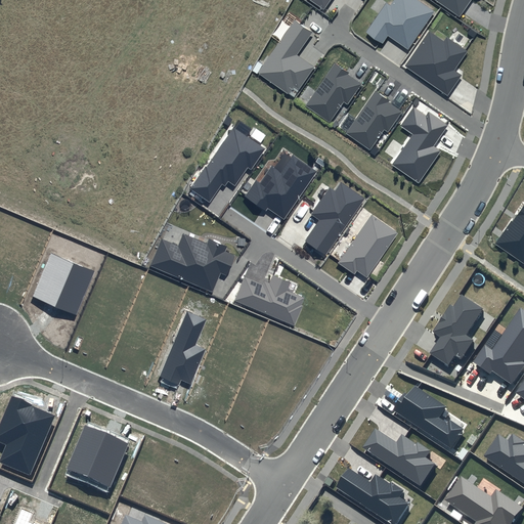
[(310,0),(324,9),(331,0),(310,0)]
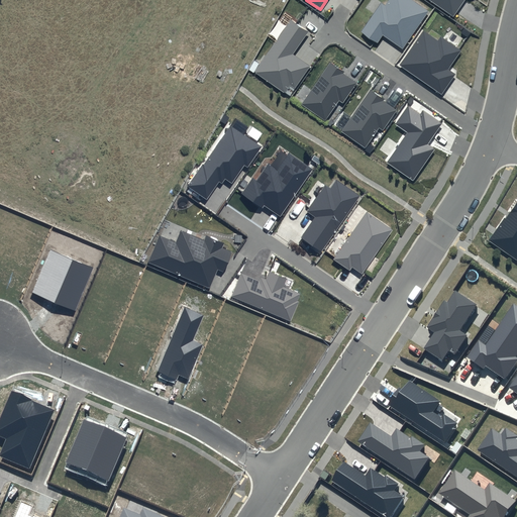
[(428,11),(411,0),(389,0),(386,6),(381,3),(362,31),(378,43),(383,35),(402,48),(428,11)]
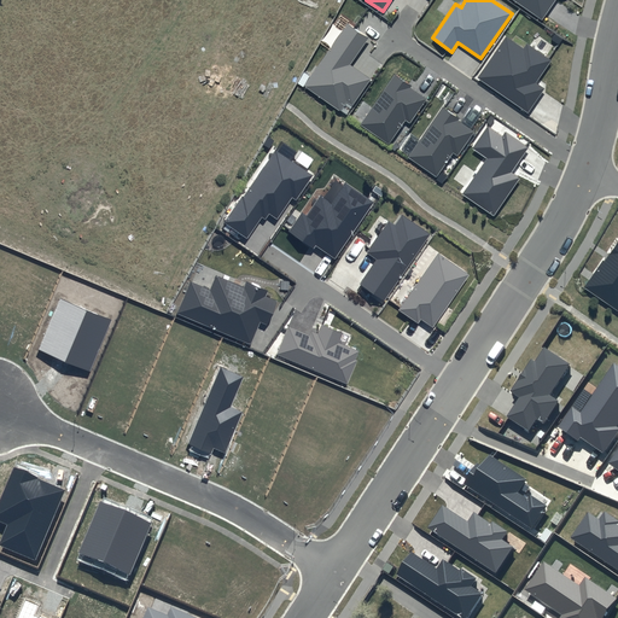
[(513,0),(542,19),(554,0),(513,0)]
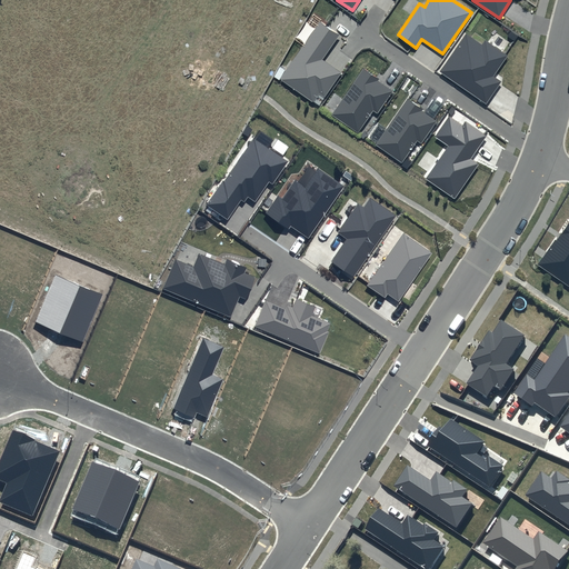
[(340,35),(320,21),(281,79),(319,105),(341,72),(322,60),(340,35)]
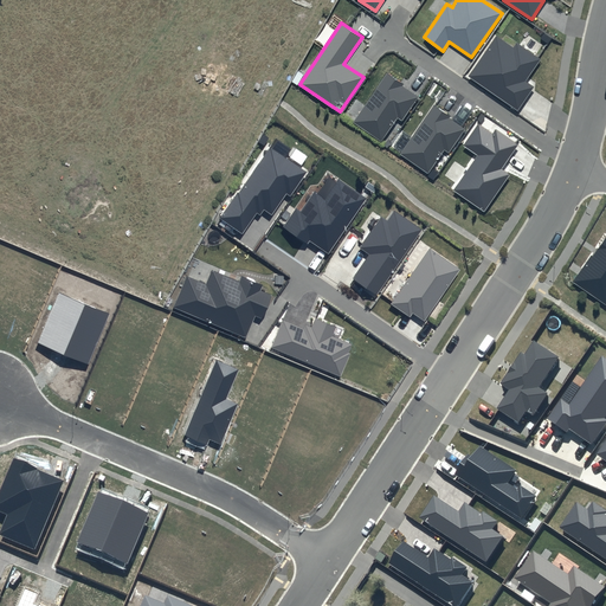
[(541,59),(517,43),(514,47),(496,36),(468,77),(517,110),(534,86),(526,82),(541,59)]
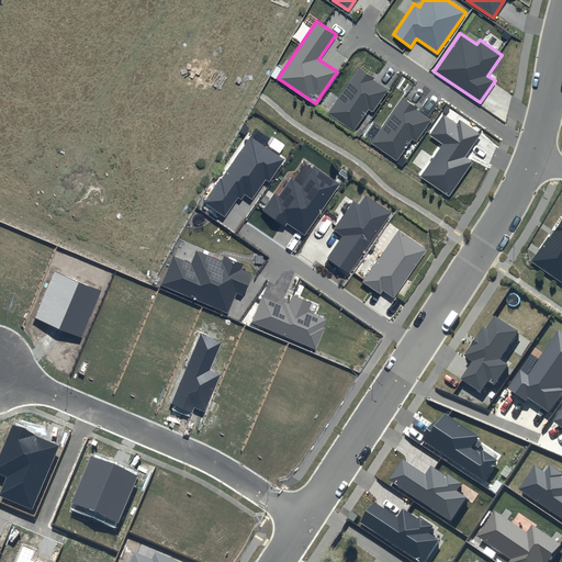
[(375,78),(360,67),(328,113),(353,131),(368,109),(373,112),(388,90),(373,80),(375,78)]
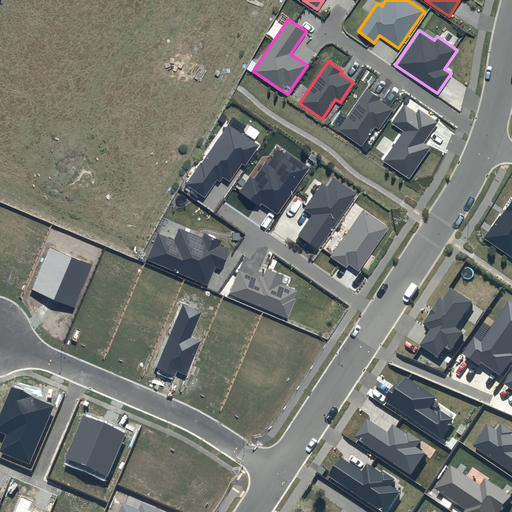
[(381,98),(368,89),(339,130),(362,146),(375,127),(379,130),(393,109),(380,100),(381,98)]
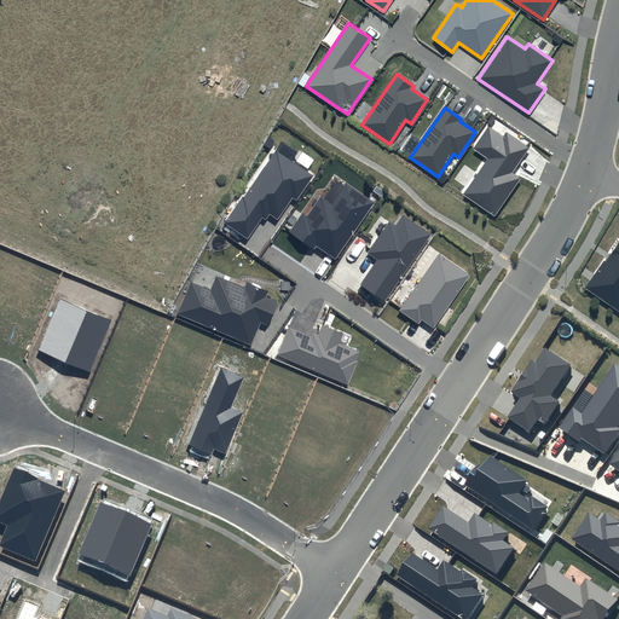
[(530,148),(507,132),(503,137),(489,127),(474,149),(489,158),(463,195),(495,215),(520,178),(513,173),(530,148)]
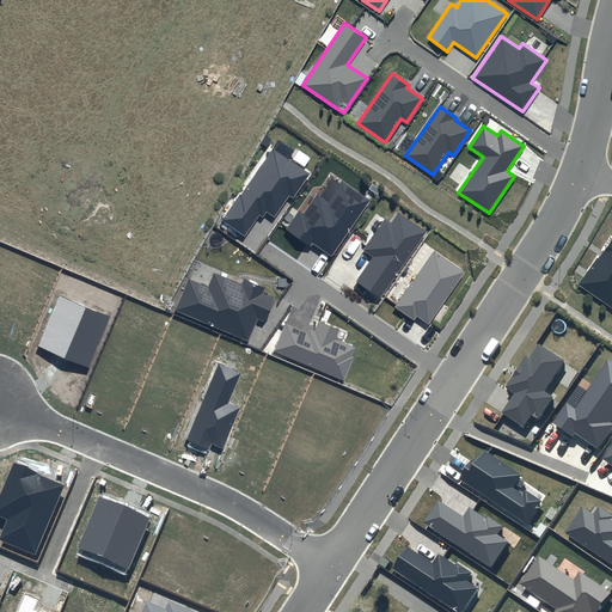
[(312,175),(273,147),(222,220),(245,236),(259,214),(263,218),(267,213),(274,218),(289,196),(294,200),(312,175)]
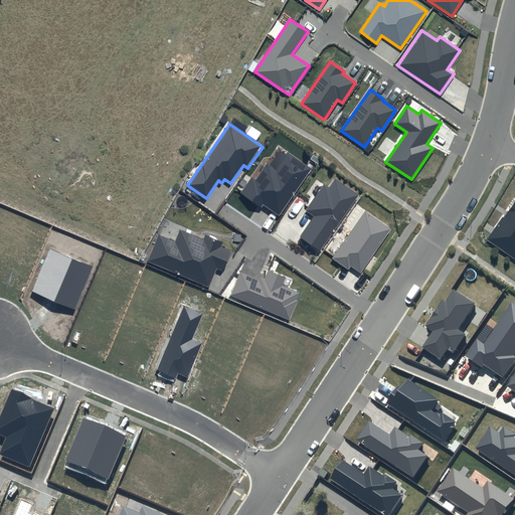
[(313,168),(288,151),(276,169),(268,163),(255,180),(251,177),(240,193),(261,207),(263,204),(280,216),(313,168)]
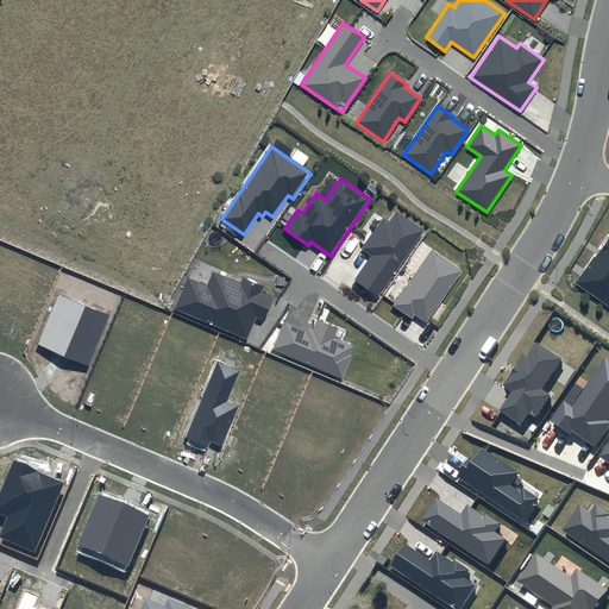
[(424,230),(396,212),(389,221),(383,218),(362,249),(371,256),(355,280),(378,296),(424,230)]
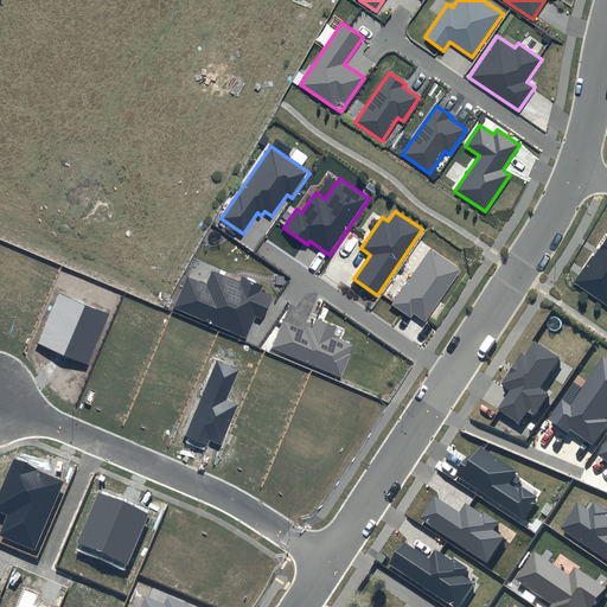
[(606,237),(594,257),(593,256),(574,282),(606,305),(606,237)]
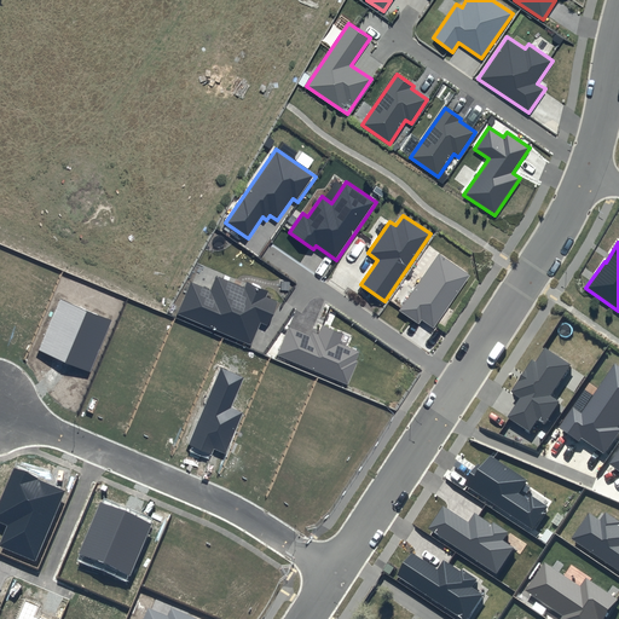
[(470,276),(439,254),(399,311),(418,324),(421,320),(433,329),(470,276)]
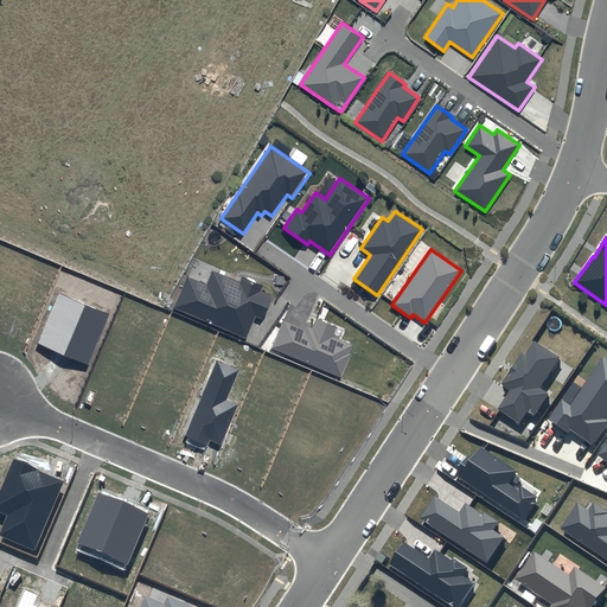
[(206,283),(187,276),(173,308),(247,339),(256,315),(262,318),(272,295),(260,291),(262,285),(242,276),(240,281),(211,269),(206,283)]
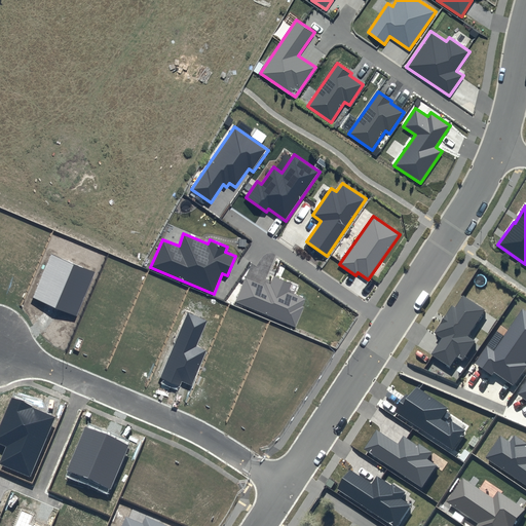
[(96,272),(51,254),(33,298),(77,315),(96,272)]
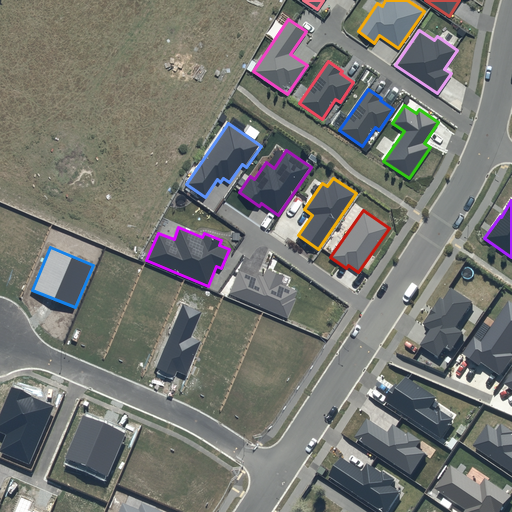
[(284,276),(266,268),(263,276),(258,274),(256,278),(239,270),(230,294),(288,318),(296,299),(294,298),(297,291),(281,284),(284,276)]
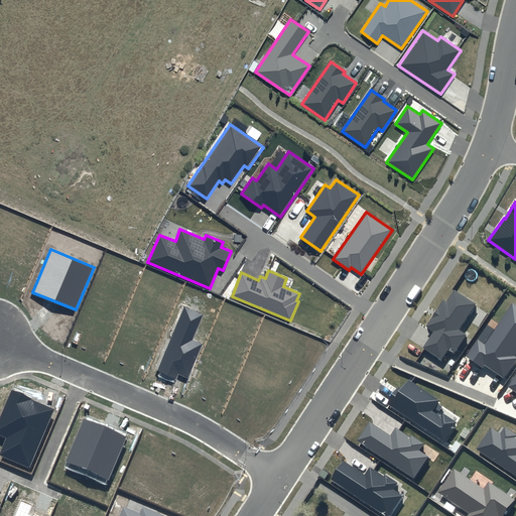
[(476,303),(454,289),(446,301),(443,299),(425,327),(433,332),(423,348),(441,360),(447,350),(454,353),(466,334),(460,330),(476,303)]
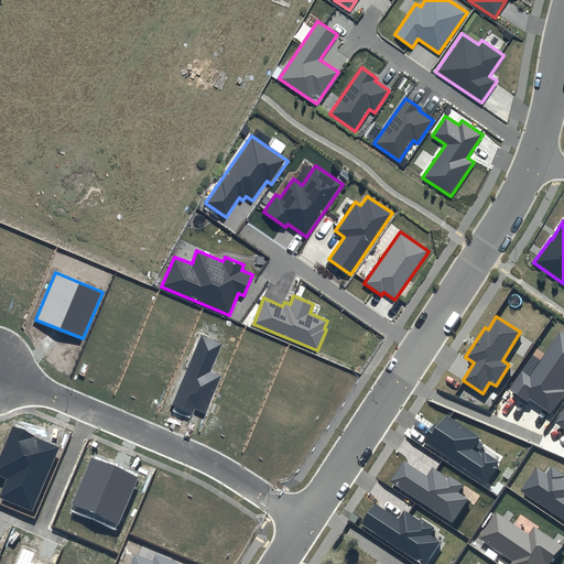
[(563,386),(563,334),(561,332),(530,376),(522,370),(509,389),(528,402),(530,399),(550,413),(563,393),(563,389),(562,388),(563,386)]
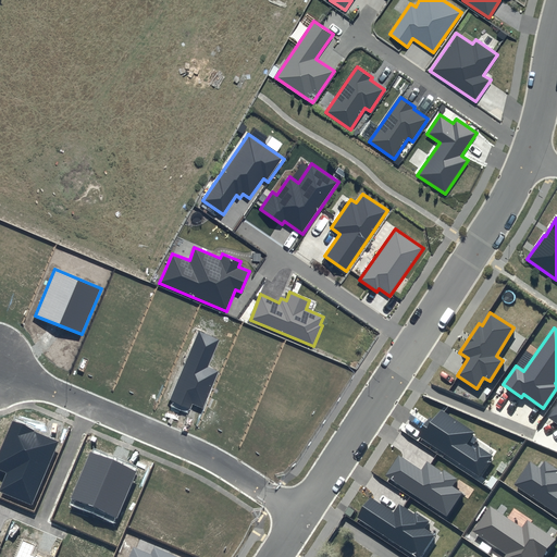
[(198,332),(170,400),(189,409),(192,404),(203,409),(219,372),(208,367),(220,341),(198,332)]
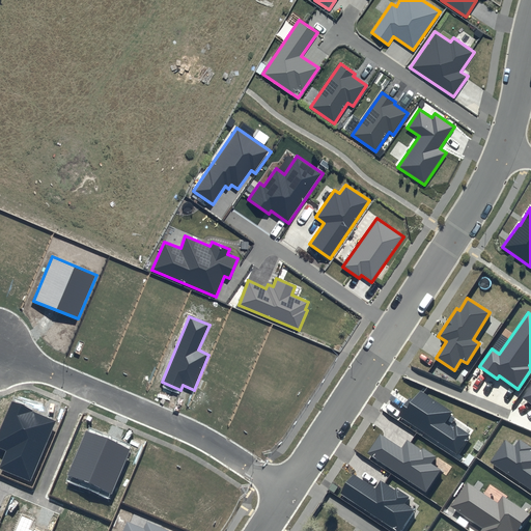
[(453,412),(421,390),(413,401),(411,399),(399,416),(457,454),(471,435),(455,423),(452,427),(445,423),(453,412)]
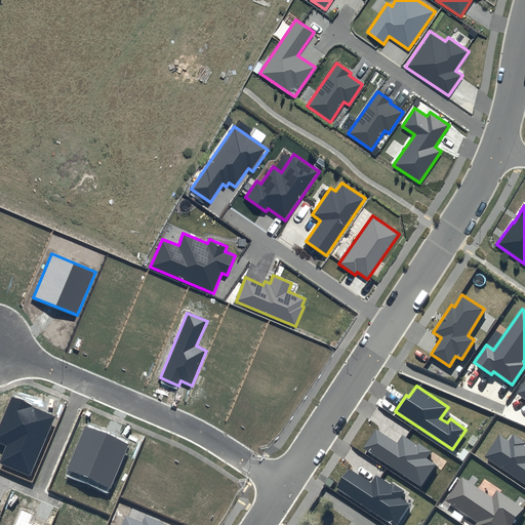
[(56,415),(11,397),(0,425),(0,442),(6,445),(0,460),(0,462),(31,476),(56,415)]
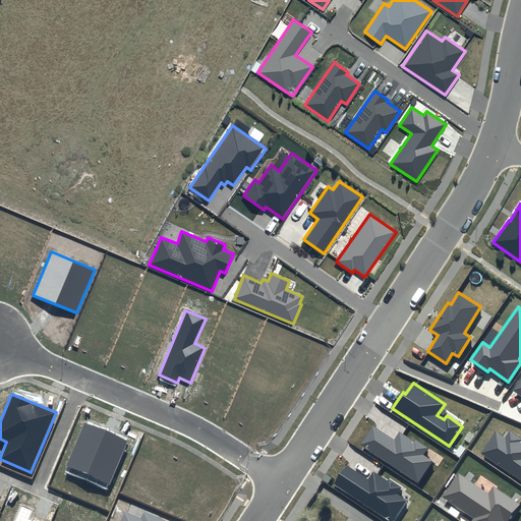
[(128,441),(84,422),(66,467),(109,485),(128,441)]
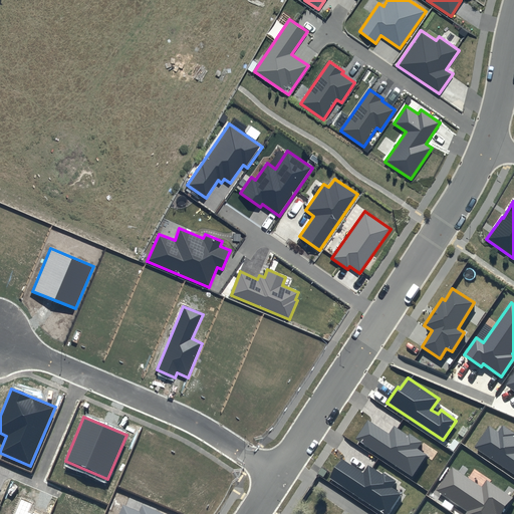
[(389,435),(368,421),(356,439),(413,476),(428,455),(419,449),(423,443),(409,434),(408,436),(395,427),(389,435)]
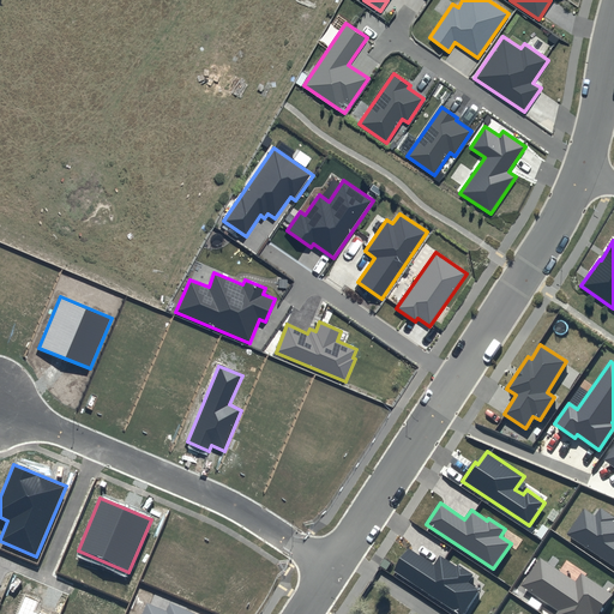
[(595,516),(584,509),(566,534),(613,566),(613,521),(613,519),(613,517),(600,507),(595,516)]
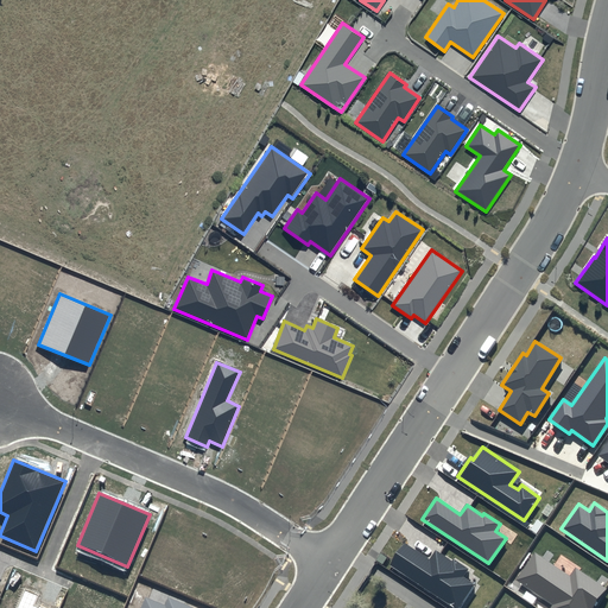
[(429,559),(405,544),(391,565),(453,607),(460,607),(476,584),(463,576),(468,569),(454,558),(451,561),(436,550),(429,559)]
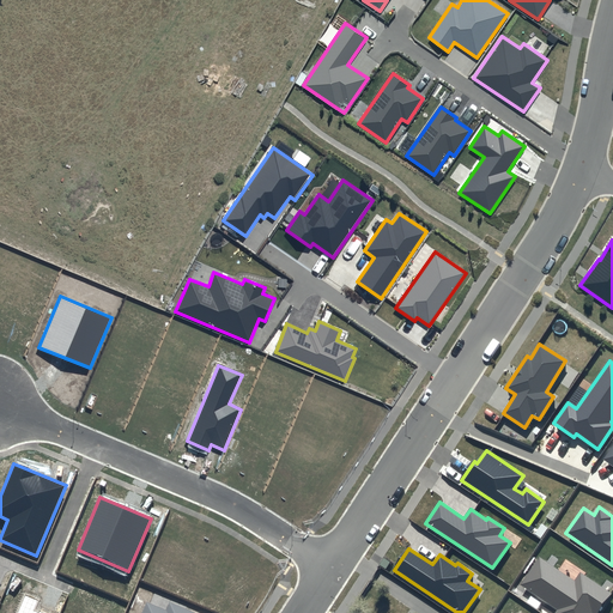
[(575,581),(539,557),(520,584),(558,610),(554,612),(600,612),(612,594),(581,572),(575,581)]
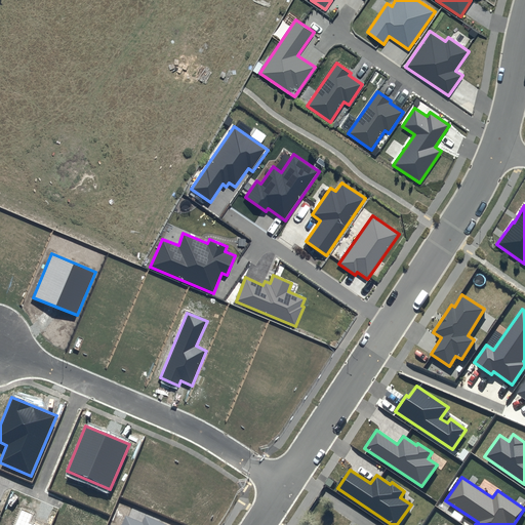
[(33,514),(22,509),(14,524),(39,524),(30,521),(33,514)]
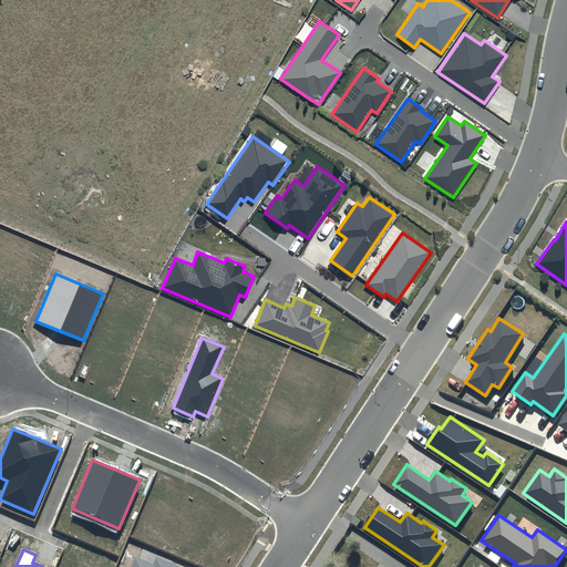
[(181,566),(156,557),(154,564),(135,557),(131,566),(181,566)]
